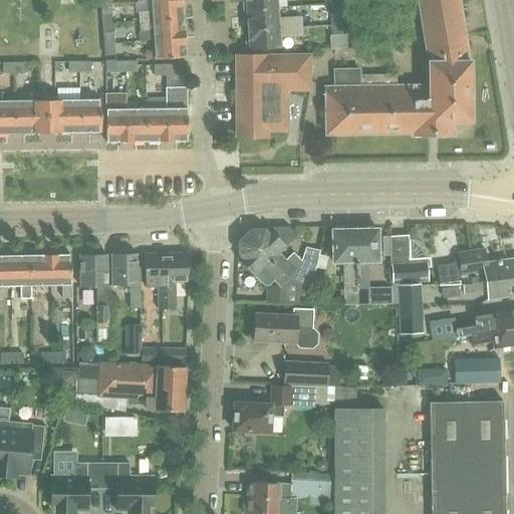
[(152,11),(139,12),(140,21),(184,18),(182,0),(174,0),(152,2),(152,11)]
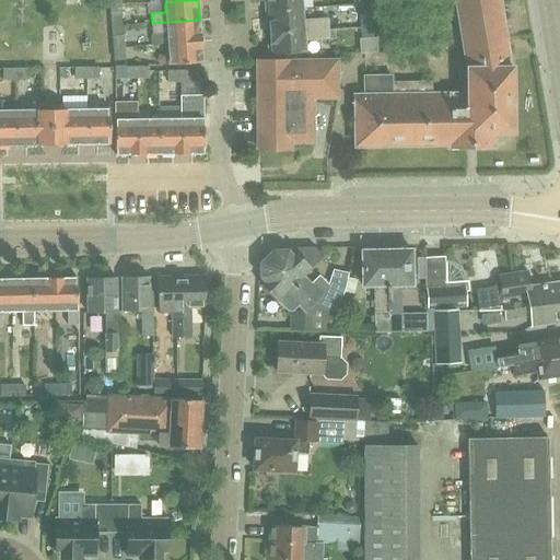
[(268,0),(269,11),(303,9),(302,0),(268,0)]
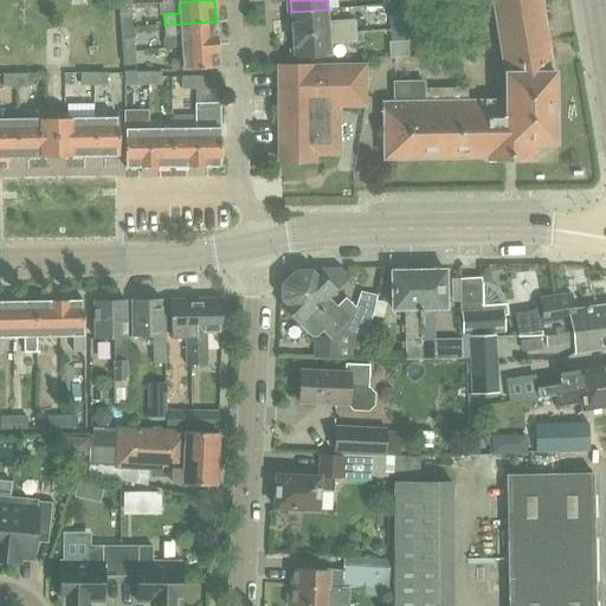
[(490,0),(503,73),(503,98),(469,100),(469,86),(426,88),(426,79),(393,81),(393,103),(384,103),(385,158),(488,156),(488,159),(534,158),(534,143),(555,143),(554,72),(553,72),(540,0),(490,0)]
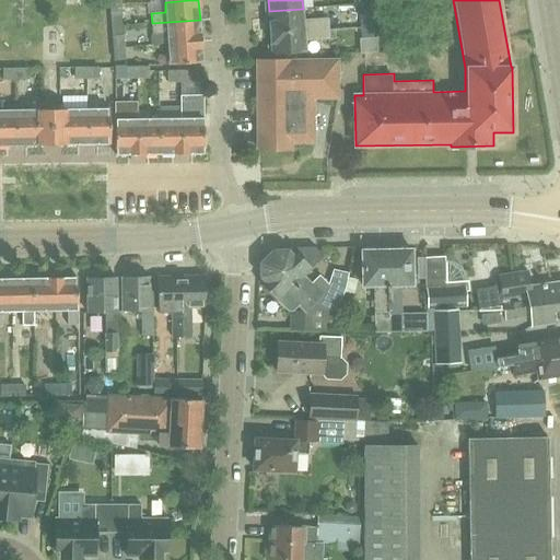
[(111,16),(121,16),(120,2),(109,3),(111,16)]
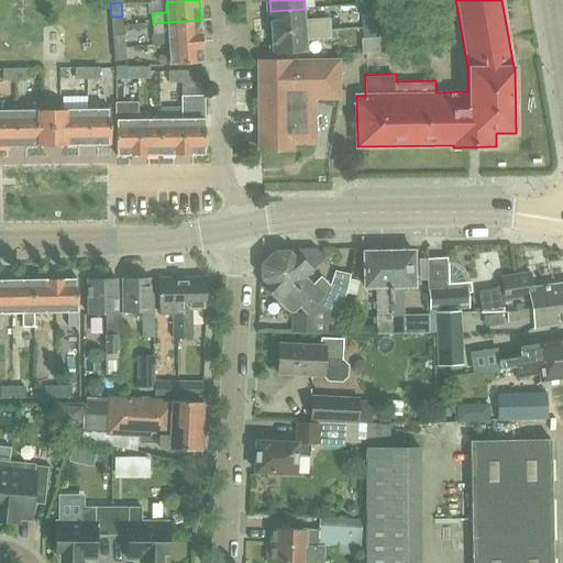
[(271,11),(272,33),(306,30),(331,29),(330,18),(305,20),(305,9),(271,11)]
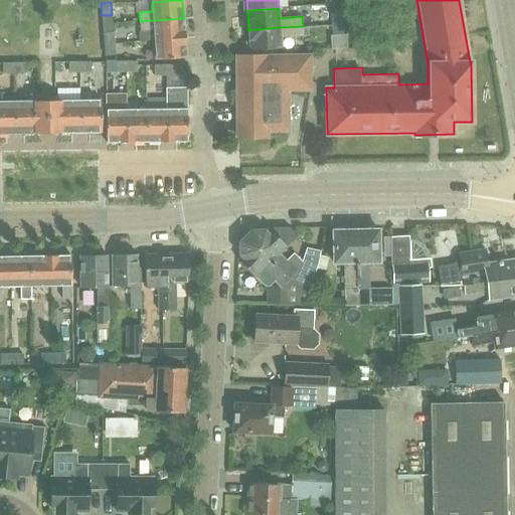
[(331,24),(343,23),(342,11),(331,12),(331,24)]
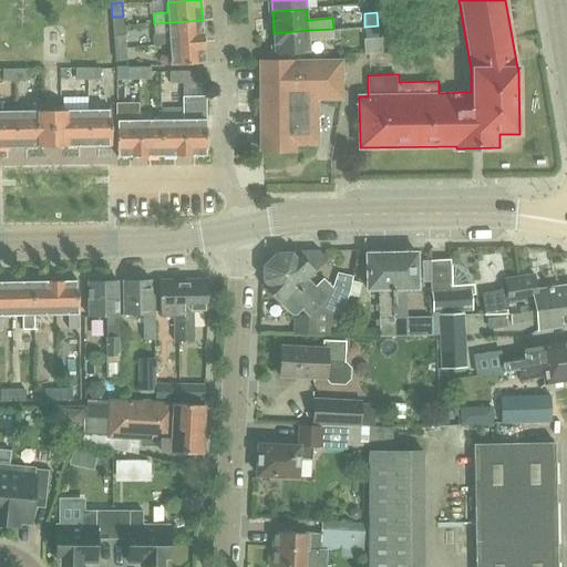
[(154,33),(169,32),(171,43),(204,41),(203,20),(154,23),(154,33)]
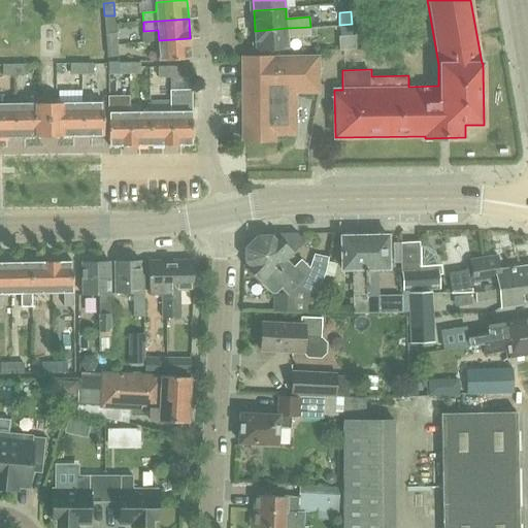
[(340,35),(353,34),(352,24),(339,25),(340,35)]
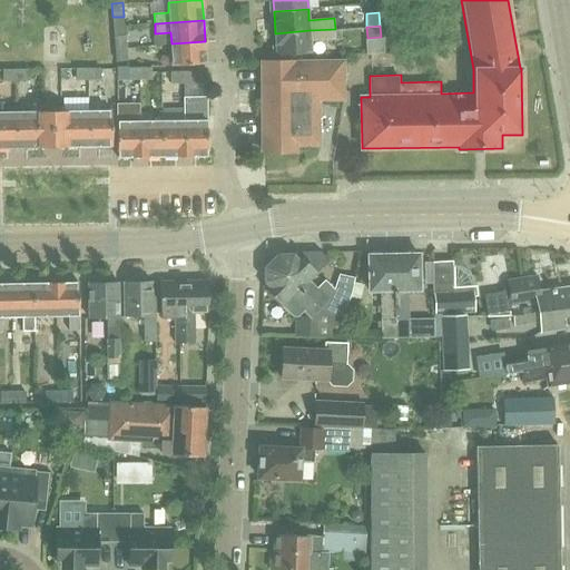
[(312,53),(311,41),(336,39),(335,29),(310,30),(275,33),(277,56),(312,53)]
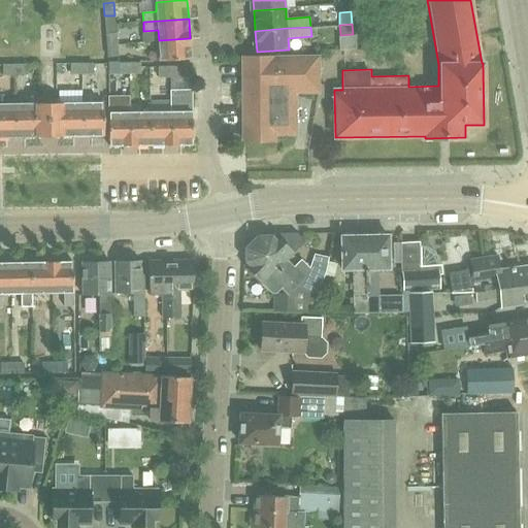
[(105,32),(106,45),(117,44),(116,31),(105,32)]
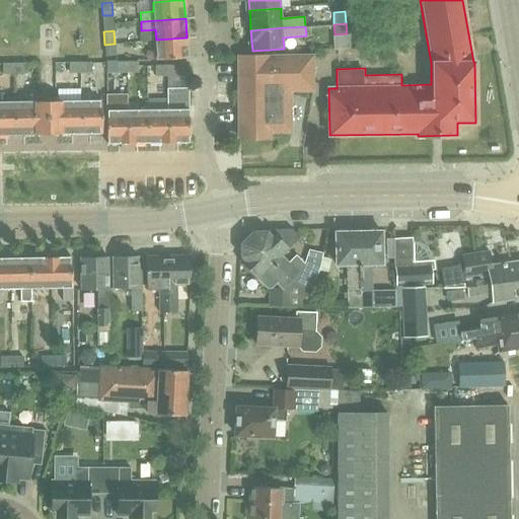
[(188,58),(187,38),(156,40),(157,60),(188,58)]
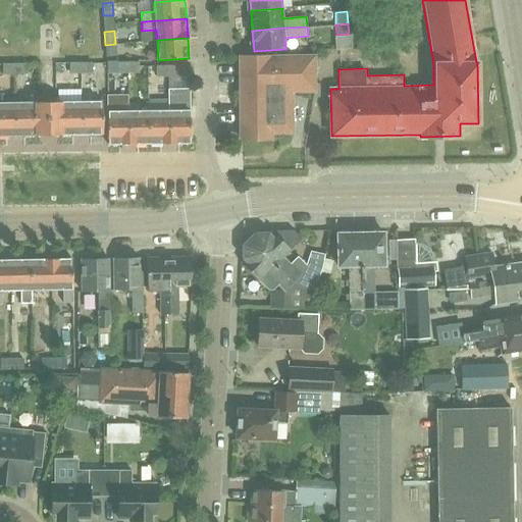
[(106,57),(116,57),(115,44),(105,45),(106,57)]
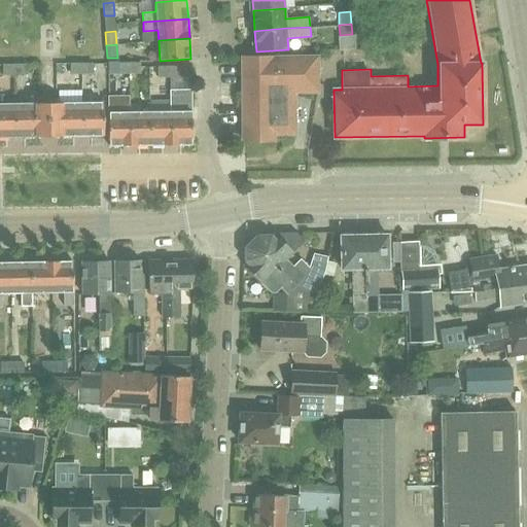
[(294,92),(318,92),(317,57),(242,57),(243,141),(274,140),(274,134),(294,134),(294,92)]
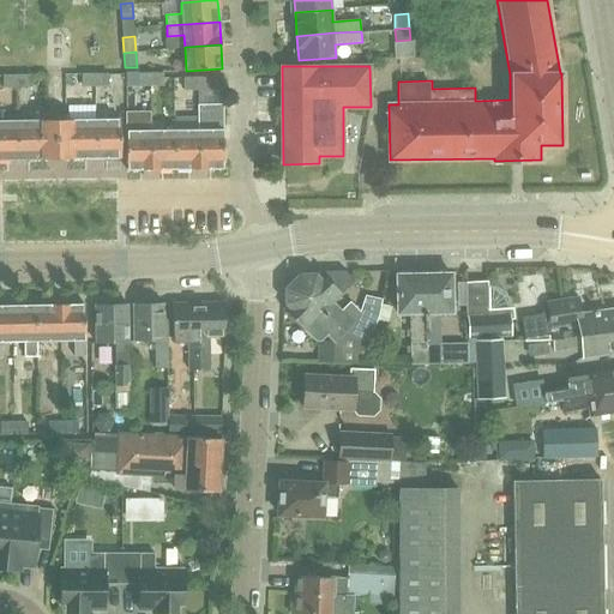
[(162,71),(150,72),(150,85),(163,85),(162,78),(162,71)]
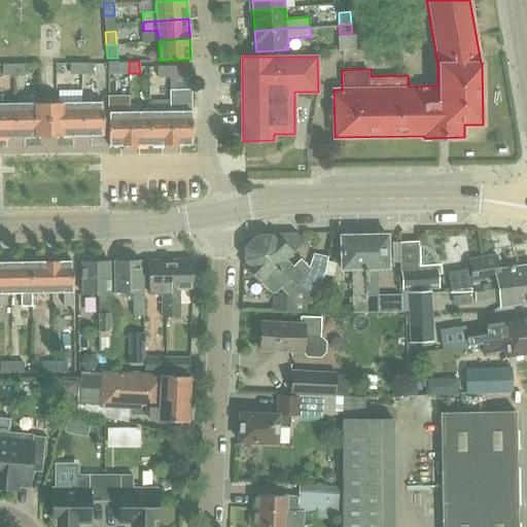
[(70,62),(70,73),(78,73),(82,73),(82,62),(71,62),(70,62)]
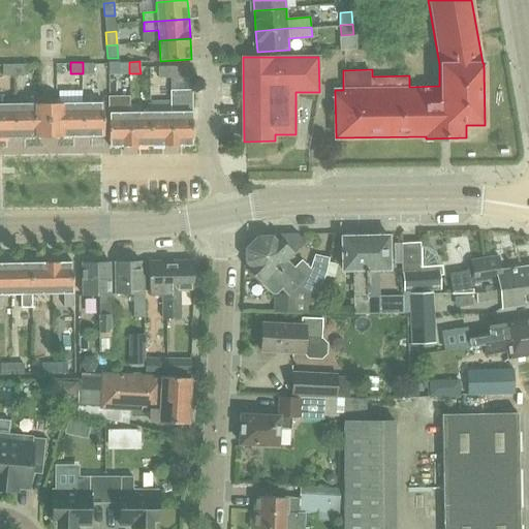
[(83,62),(83,73),(93,73),(93,62),(83,62)]
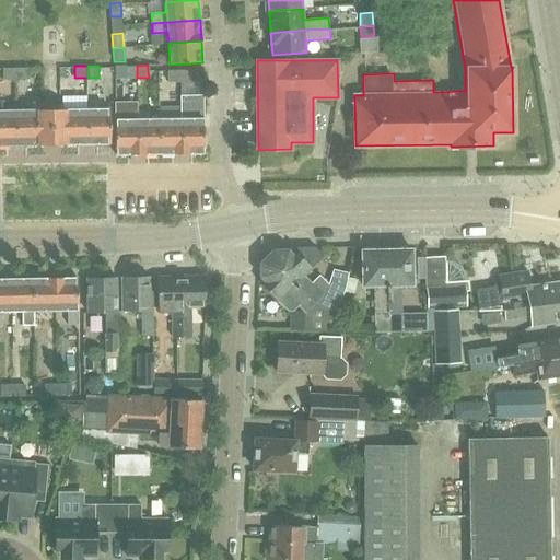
[(137,66),(124,66),(125,79),(137,78),(137,66)]
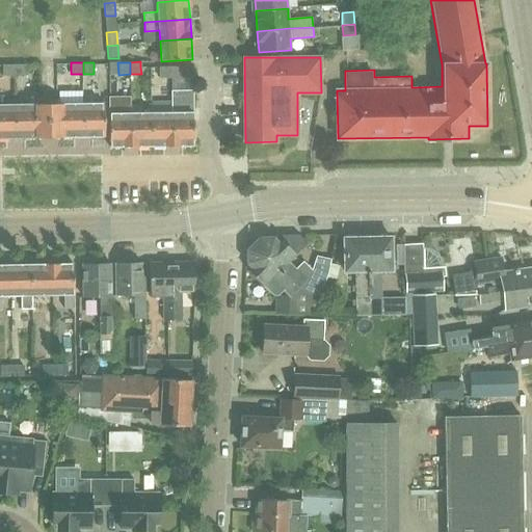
[(4,63),(5,76),(16,76),(15,63),(4,63)]
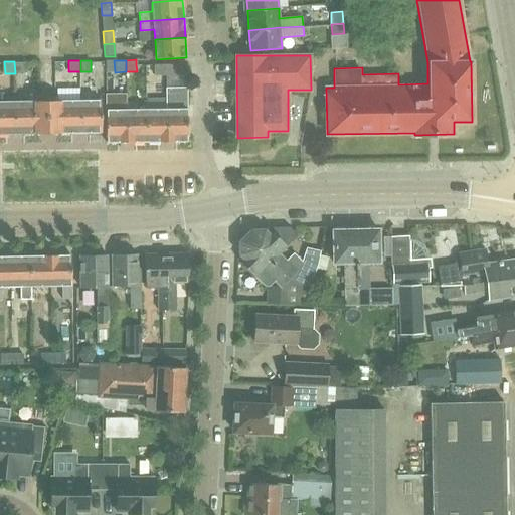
[(14,61),(15,73),(25,73),(25,61),(14,61)]
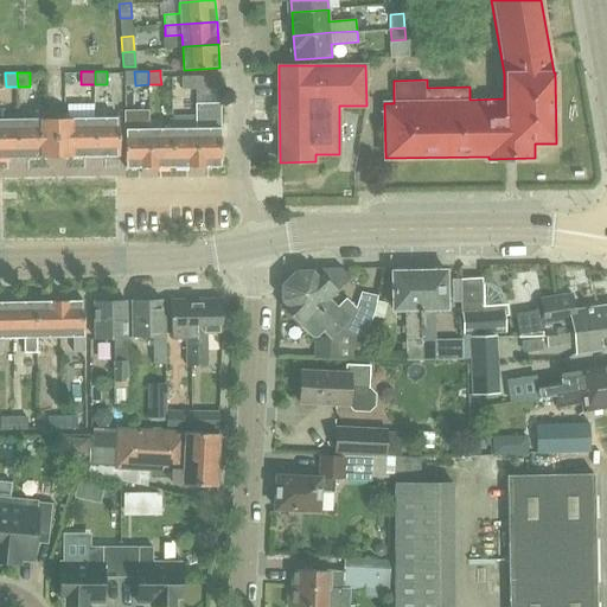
[(185,89),(196,89),(196,75),(184,75),(185,89)]
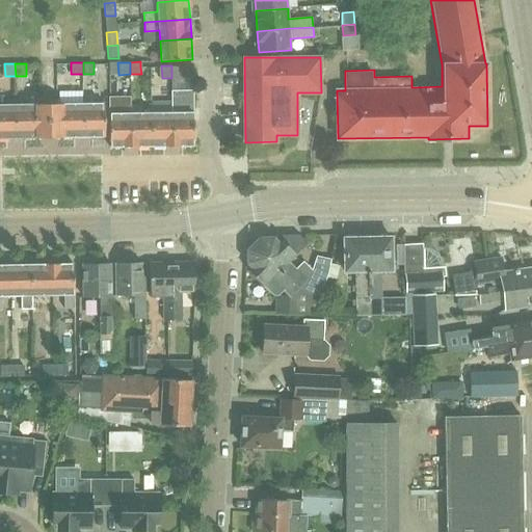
[(182,78),(182,65),(171,65),(171,78),(182,78)]
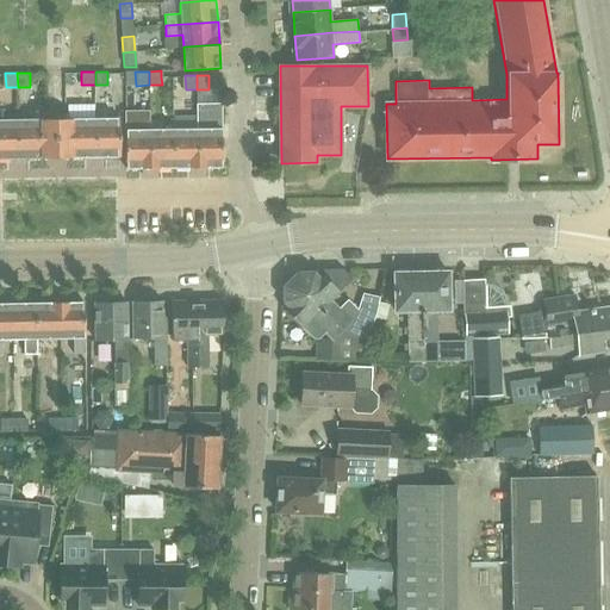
[(223,129),(223,128),(222,104),(197,104),(197,119),(198,119),(198,167),(223,167),(223,129)]
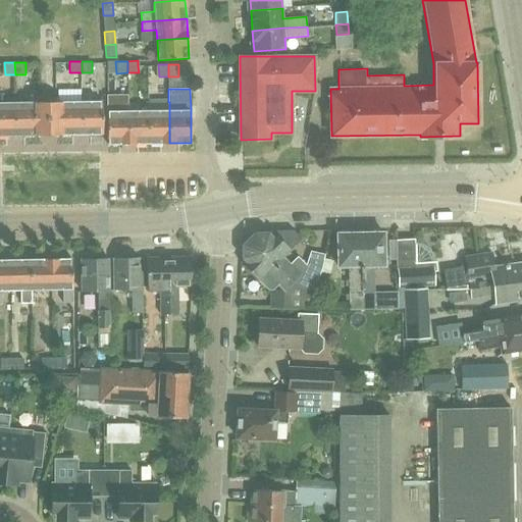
[(83,134),(104,134),(103,101),(92,101),(91,94),(82,94),(82,100),(83,134)]
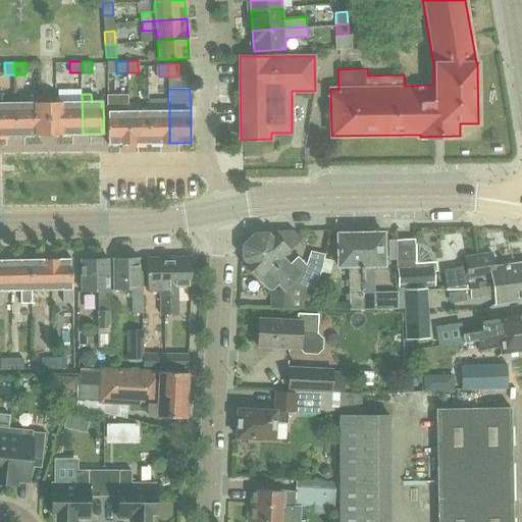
[(61,134),(83,134),(82,100),(61,101),(61,134)]
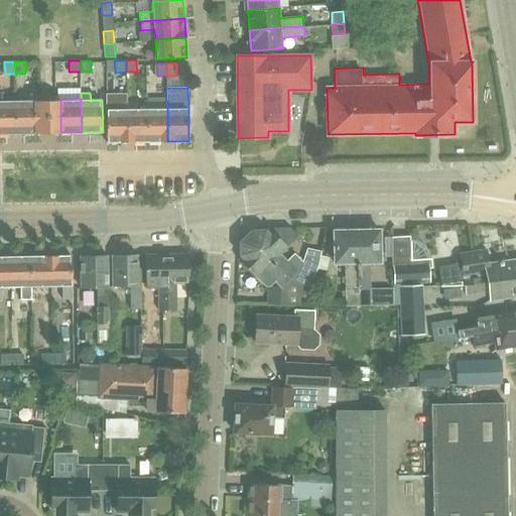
[(35,101),(37,133),(60,132),(60,100),(35,101)]
